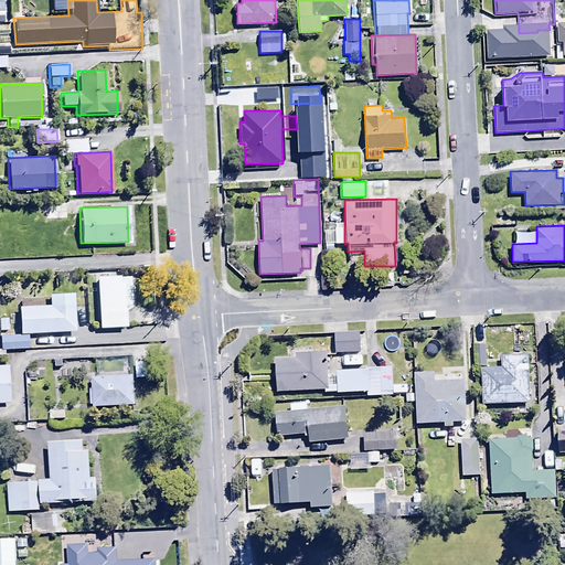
[(344,244),(344,226),(334,226),(334,244),(344,244)]
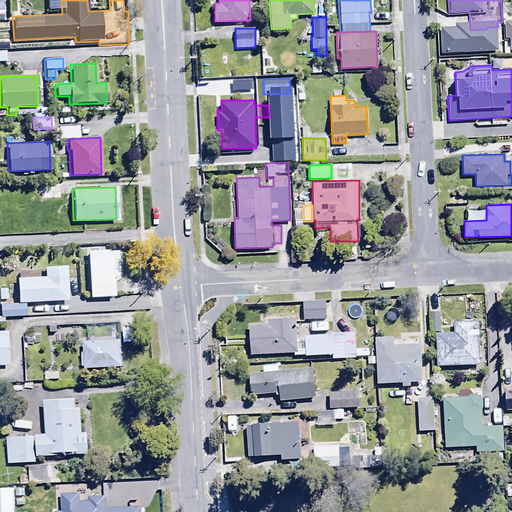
[(356,260),(356,246),(342,247),(342,260),(356,260)]
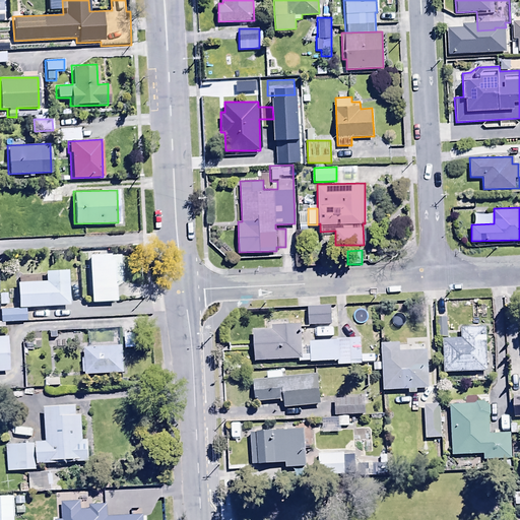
[(87,254),(89,302),(115,301),(114,287),(121,283),(120,254),(87,254)]
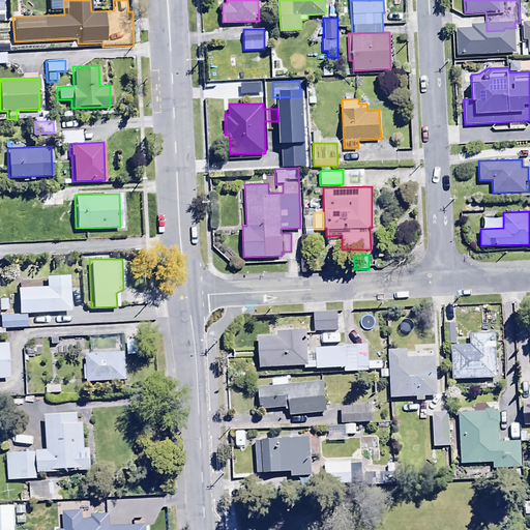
[(45,286),(17,288),(18,313),(69,311),(67,274),(45,276),(45,286)]
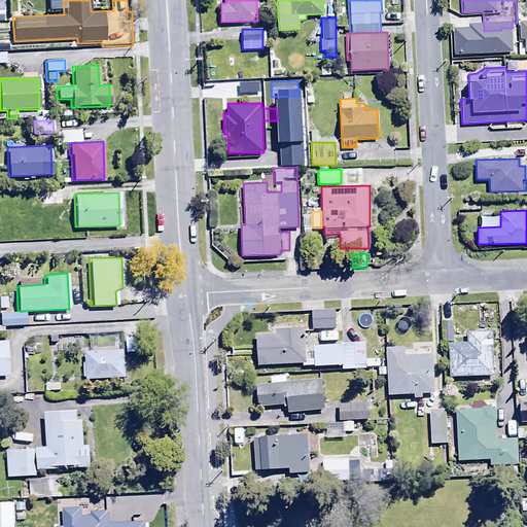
[(335,310),(311,310),(312,329),(336,329),(335,310)]
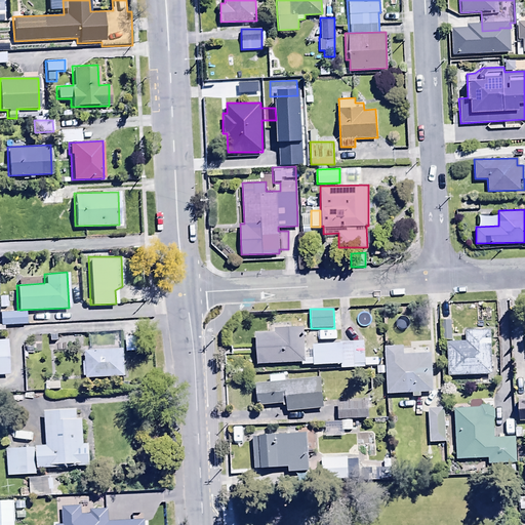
[(26,311),(0,311),(0,324),(26,324),(26,311)]
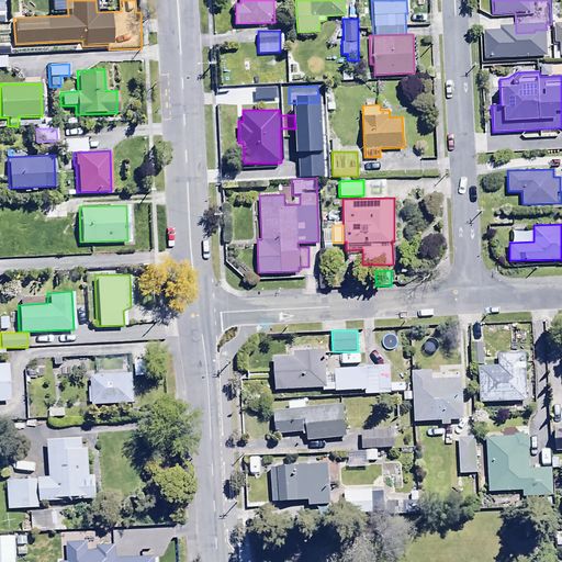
[(471,343),(471,364),(483,364),(483,343),(471,343)]
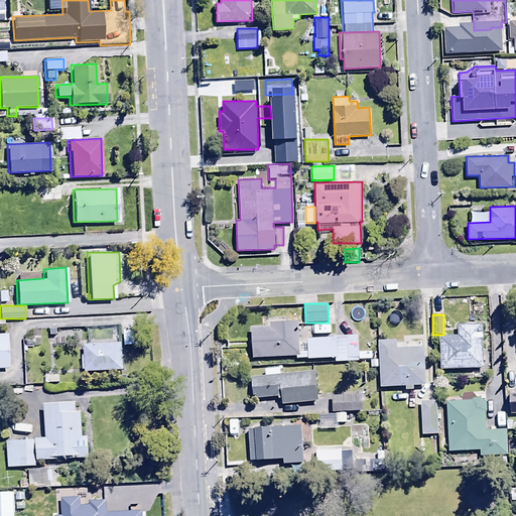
[(297,320),(269,321),(269,327),(251,327),(251,358),(298,357),(297,320)]
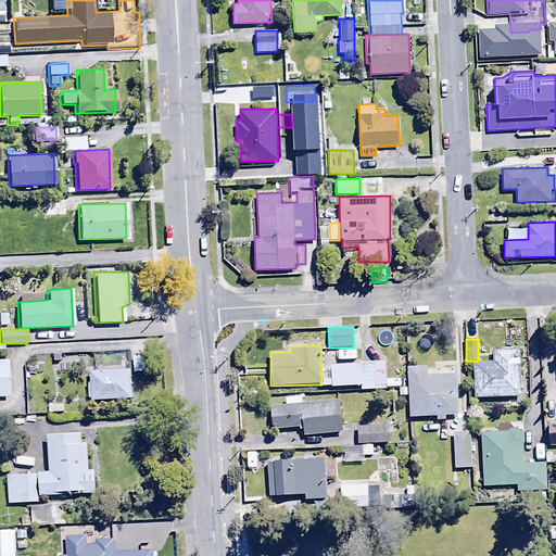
[(492,363),(472,363),(474,399),(520,396),(519,350),(492,350),(492,363)]
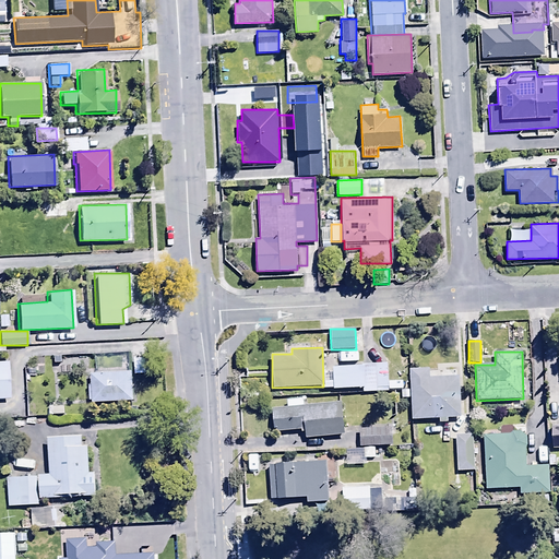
[(0,397),(10,397),(8,360),(0,360),(0,397)]
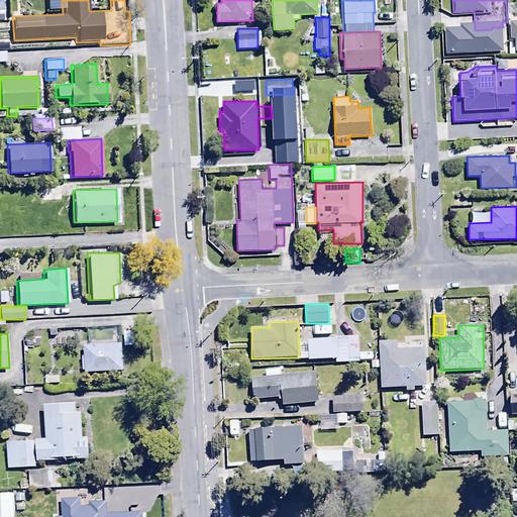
[(357,336),(307,338),(308,341),(299,342),(300,359),(335,358),(335,364),(358,363),(358,360),(373,359),(372,351),(358,352),(357,336)]
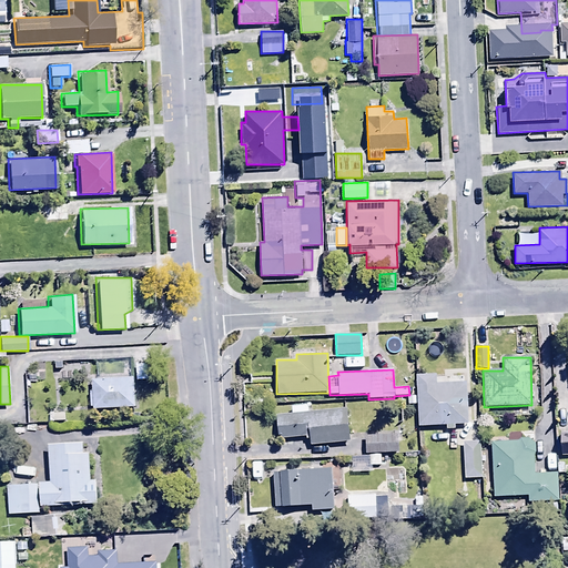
[(436,374),(415,375),(417,426),(445,425),(446,429),(455,428),(455,424),(467,424),(466,382),(436,383),(436,374)]
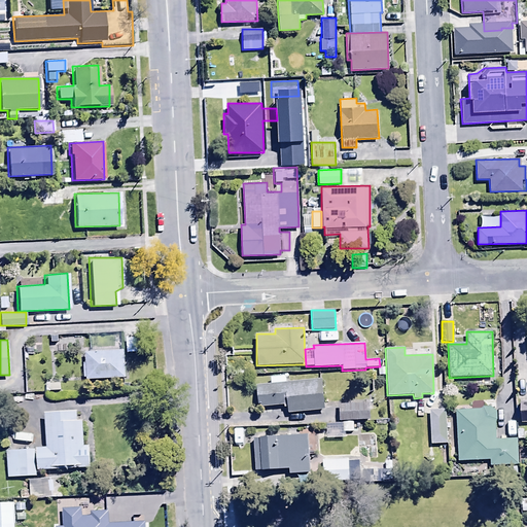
[(85,377),(85,379),(125,377),(124,349),(84,351),(84,362),(82,362),(83,378),(85,377)]
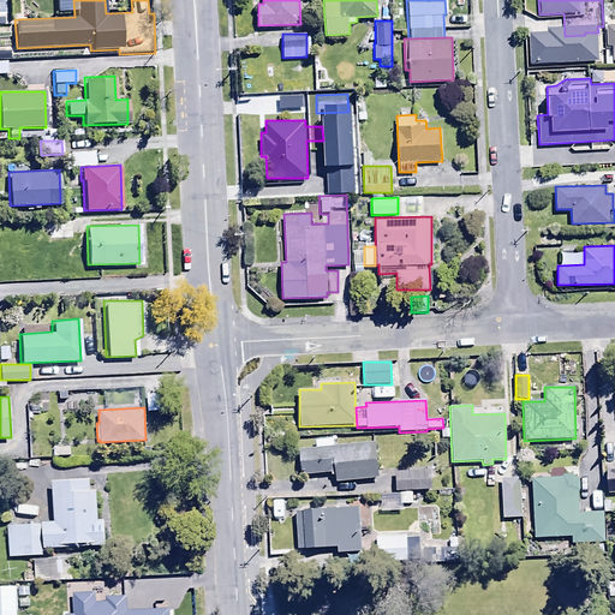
[(335,475),(335,482),(378,478),(375,442),(334,446),(333,437),(315,439),(315,447),(299,449),(300,475),(330,472),(330,475),(335,475)]
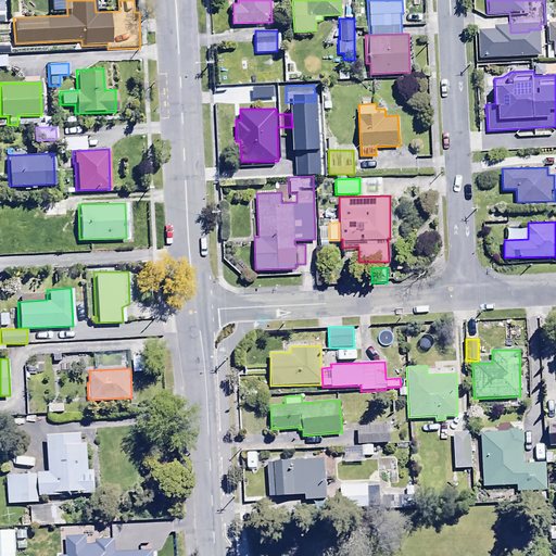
[(480,431),(482,485),(516,484),(516,492),(546,490),(545,463),(525,464),(522,422),(506,424),(507,430),(480,431)]
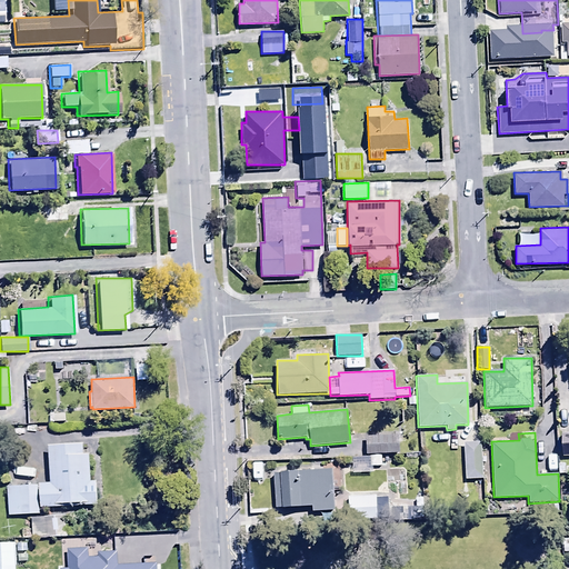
[(365,435),(366,453),(399,452),(398,433),(365,435)]
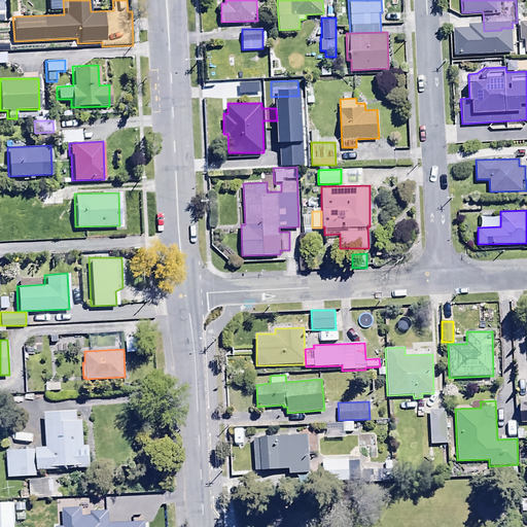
[(37,476),(37,469),(91,466),(90,445),(83,445),(82,419),(77,419),(77,410),(43,411),(45,447),(6,449),(7,478),(37,476)]
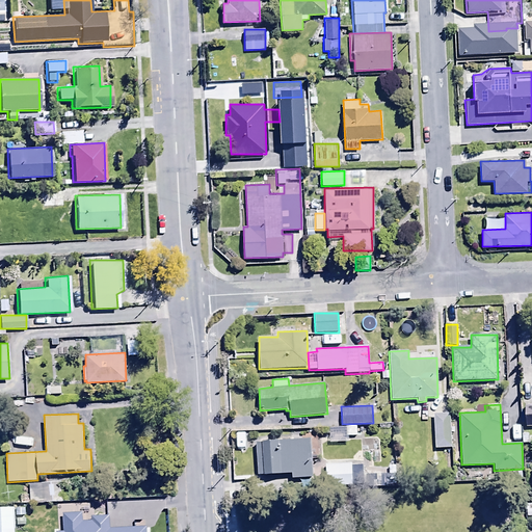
[(433,414),(434,448),(450,448),(450,414),(433,414)]
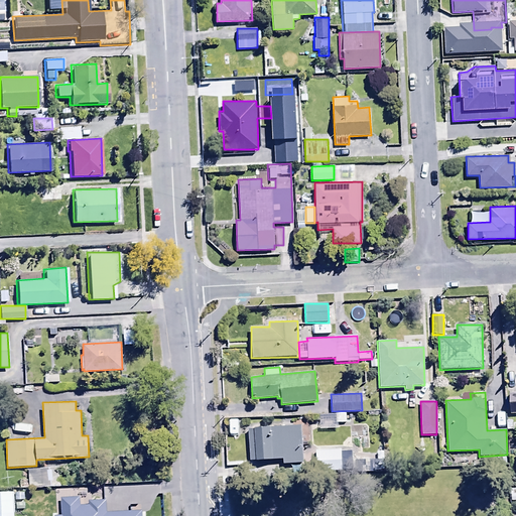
[(346,413),(317,413),(317,426),(336,426),(336,422),(346,422),(346,413)]
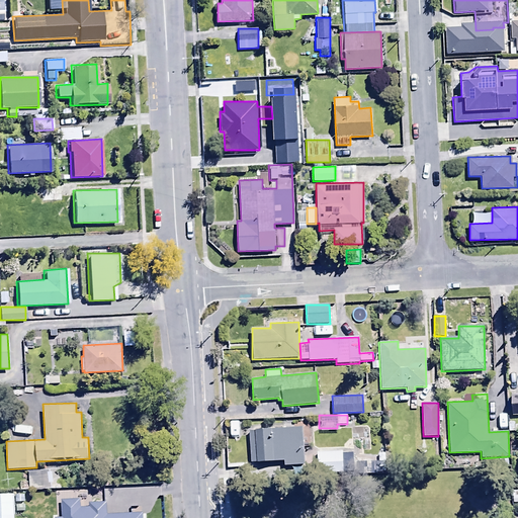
[(303,426),(249,430),(251,461),(283,459),(283,465),(305,464),(304,446),(308,445),(308,442),(304,442),(303,426)]
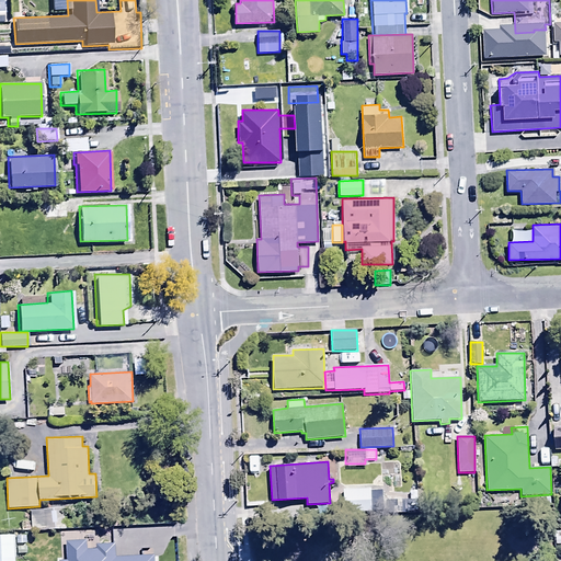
[(550,513),(550,496),(534,497),(534,513),(550,513)]
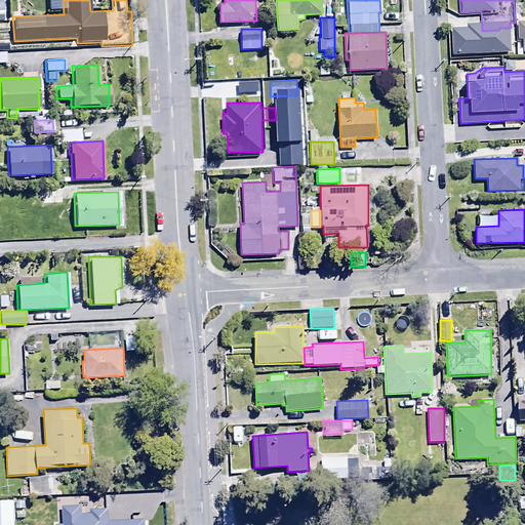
[(62,475),(28,477),(30,496),(64,494),(62,475)]
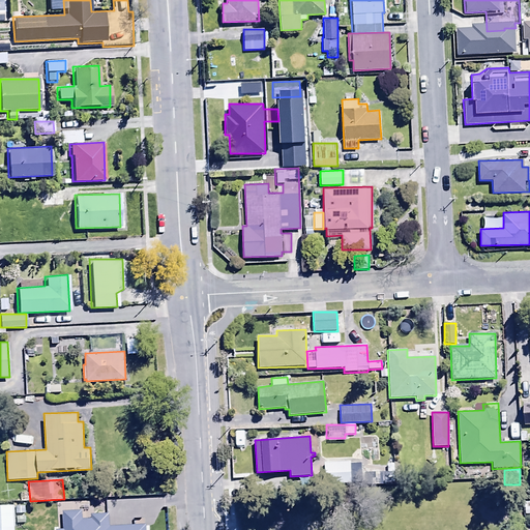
[(12,529),(12,494),(0,494),(0,529),(12,529)]
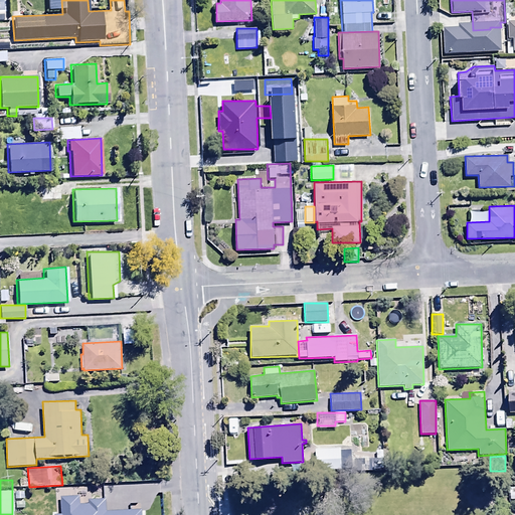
[(90,514),(89,501),(47,504),(48,514),(90,514)]
